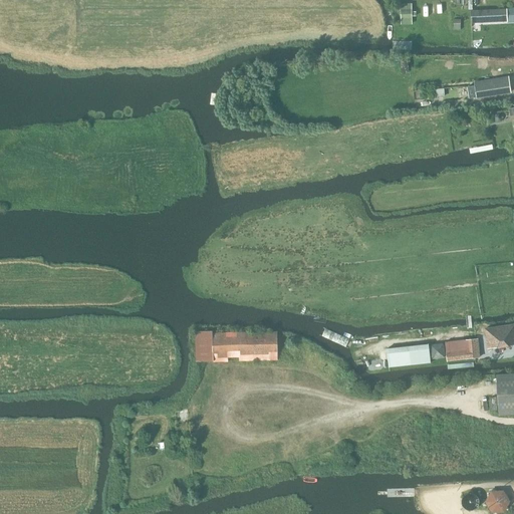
[(401,4),(402,25),(413,25),(413,17),(417,17),(417,12),(412,12),(412,4),(401,4)]
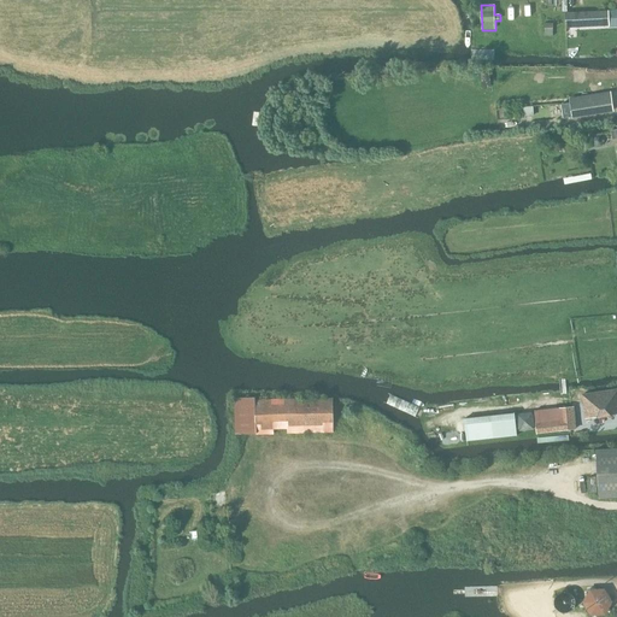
[(566,28),(591,27),(610,25),(609,11),(565,13),(566,28)]
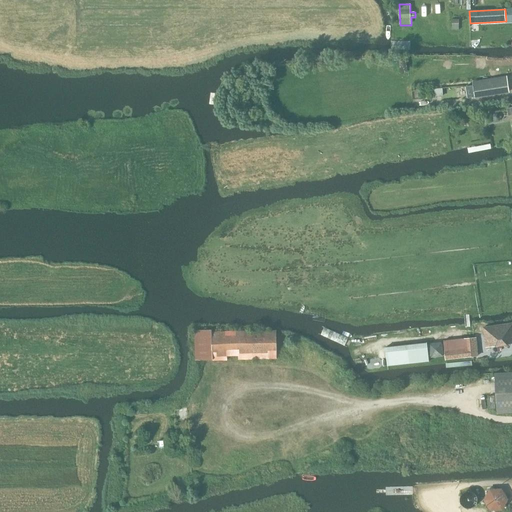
[(476,60),(476,69),(486,69),(486,60),(476,60)]
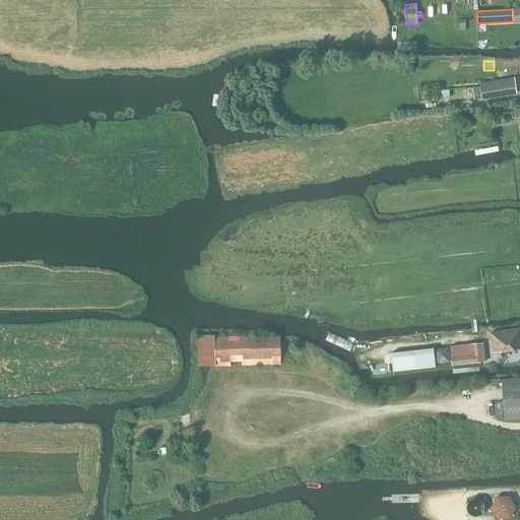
[(480,86),(473,88),(474,101),(482,99),(518,93),(516,80),(480,85),(480,86)]
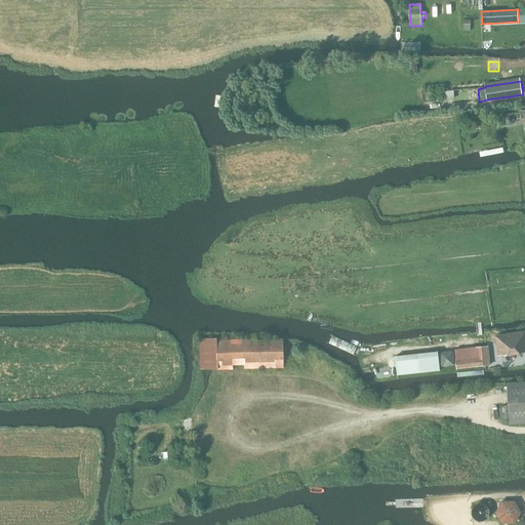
[(253,103),(246,106),(250,118),(258,115),(253,103)]
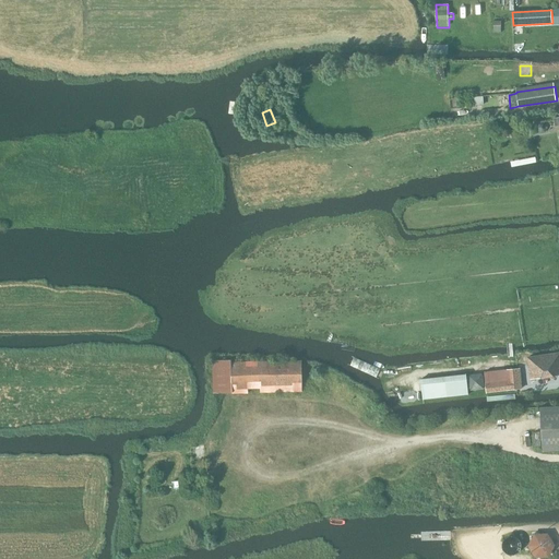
[(539,125),(537,128),(538,131),(542,132),(545,132),(547,129),(546,125),(543,123),(539,125)]
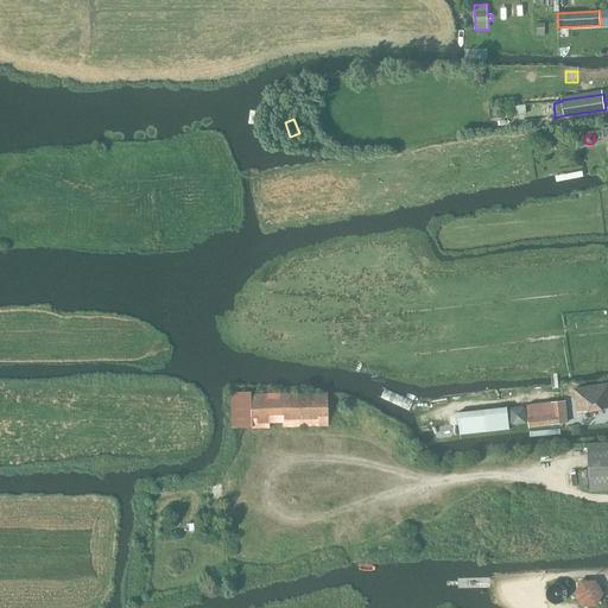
[(607,384),(574,390),(577,413),(607,407),(607,384)]
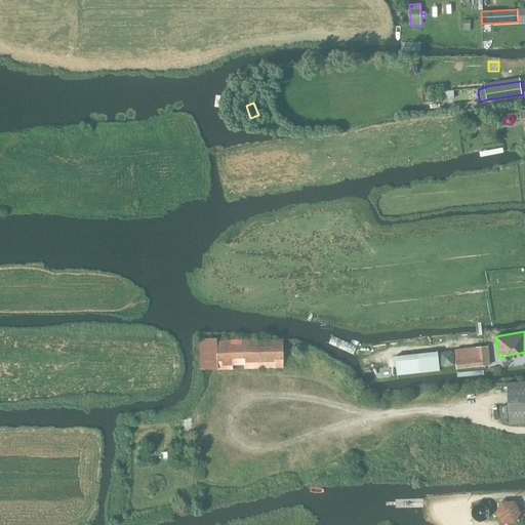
[(216,338),(200,338),(201,369),(216,369),(232,368),(232,365),(244,364),(244,367),(284,366),(283,339),(216,341),(216,338)]
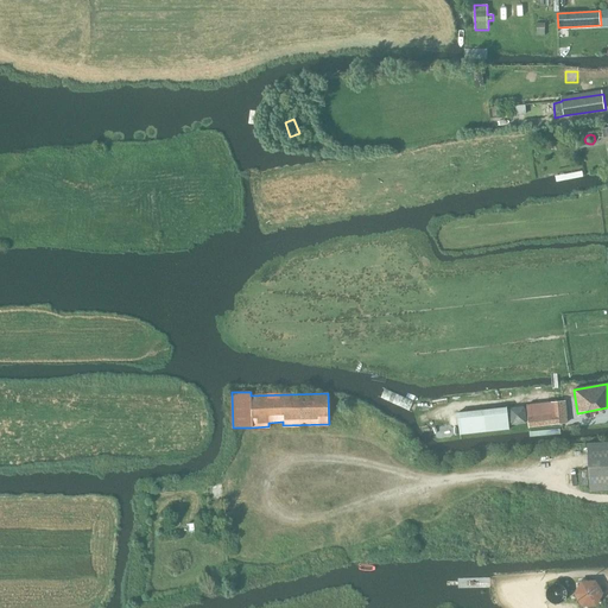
[(551,401),(527,404),(529,428),(553,425),(553,424),(569,423),(565,400),(551,401)]
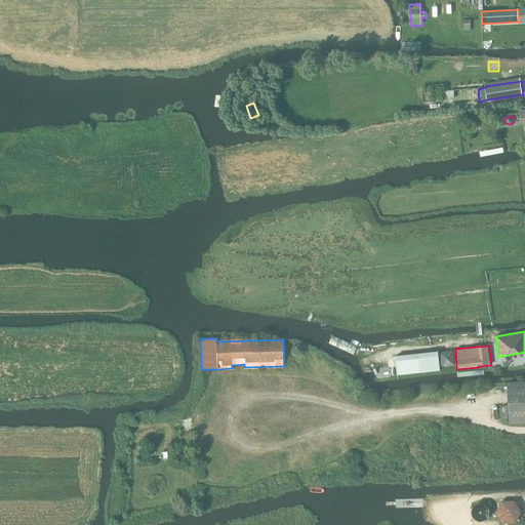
[(439,370),(438,352),(395,356),(397,375),(439,370)]
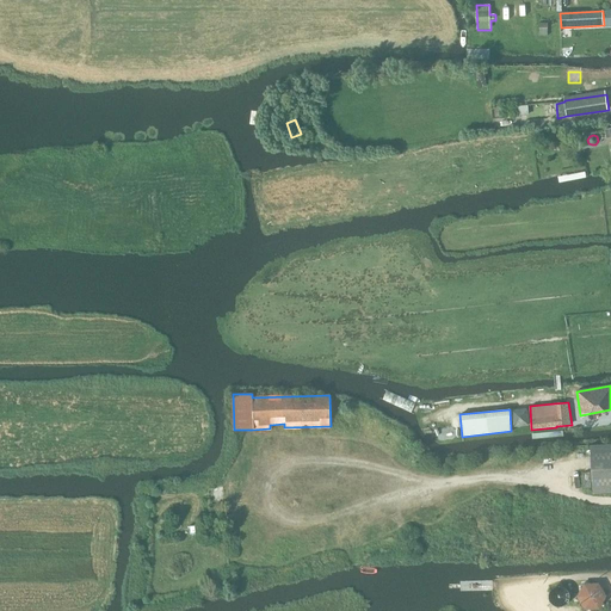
[(526,409),(513,411),(514,425),(529,424),(526,409)]
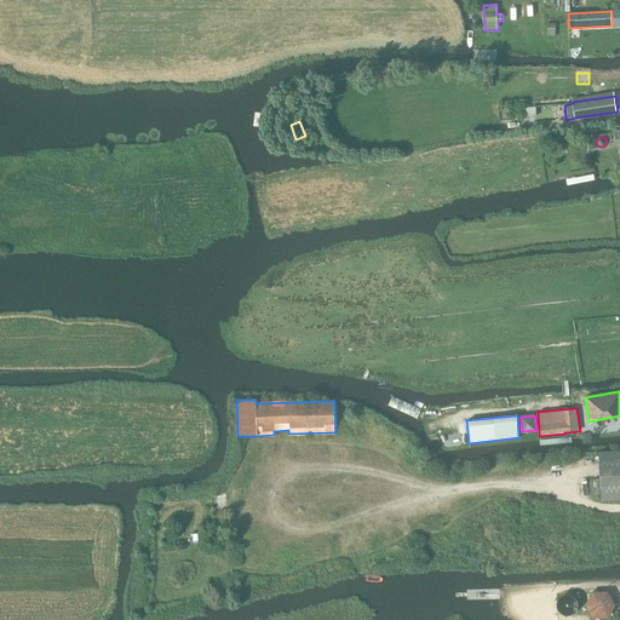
[(619,451),(598,453),(601,480),(601,495),(602,501),(619,499),(619,451)]
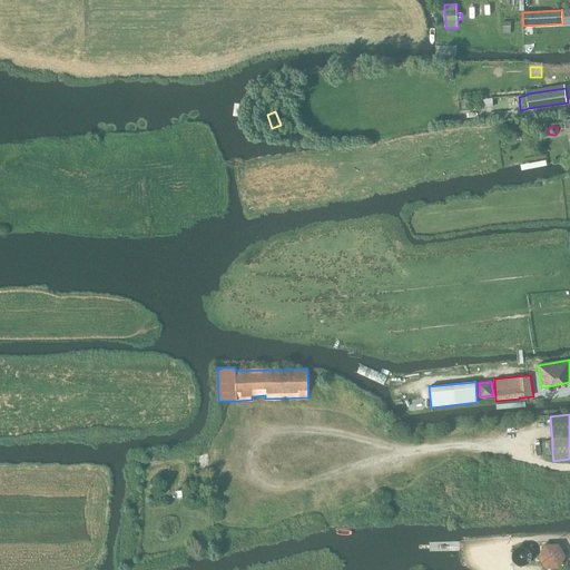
[(546,544),(540,556),(547,566),(558,564),(564,554),(558,543),(546,544)]
